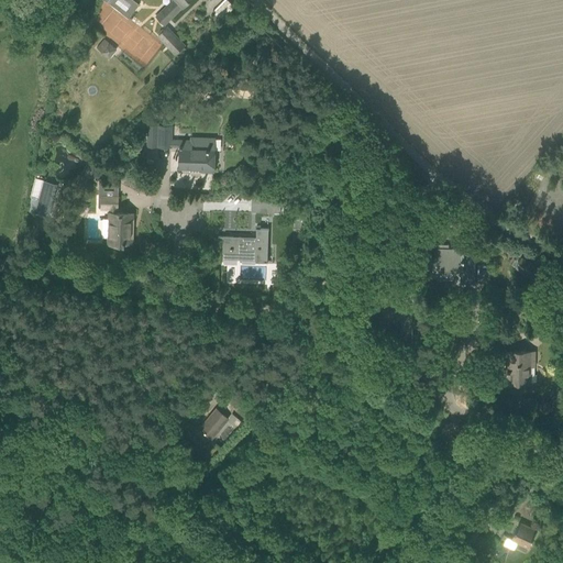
[(132,0),(103,0),(129,19),(139,4),(132,0)]
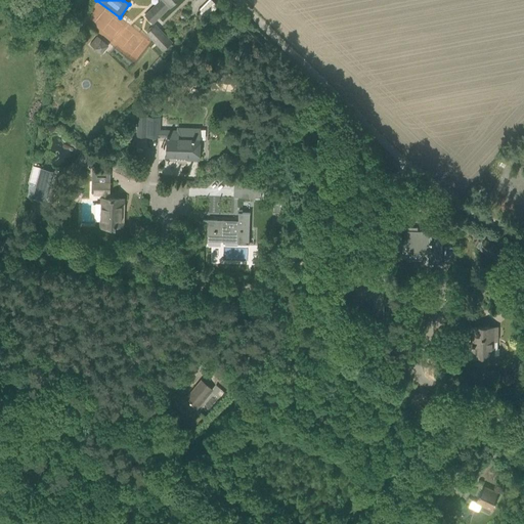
[(153,24),(176,0),(160,0),(145,15),(153,24)]
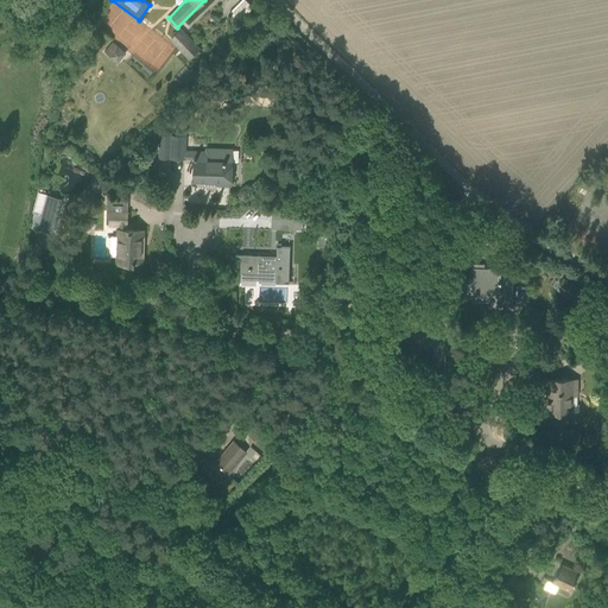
[(190,59),(200,50),(179,30),(170,39),(190,59)]
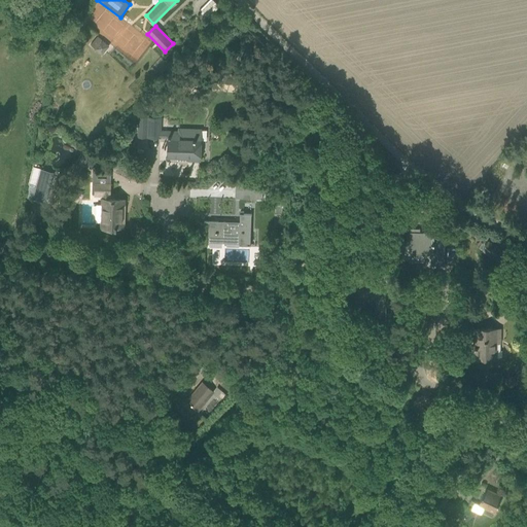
[(102,55),(109,46),(97,36),(90,45),(92,46),(101,55),(102,55)]
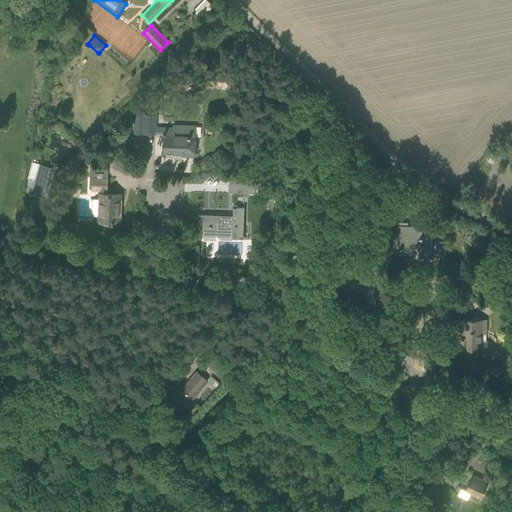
[(144,115),(143,133),(155,133),(163,133),(163,134),(164,134),(163,152),(173,152),(182,153),(182,155),(194,155),(194,149),(195,149),(196,141),(194,141),(194,137),(195,127),(173,126),(173,128),(155,128),(156,115),(156,114),(144,114),(144,115)]
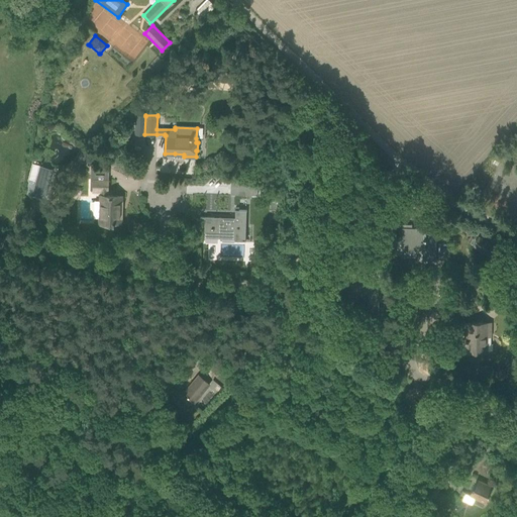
[(32,164),(24,195),(45,200),(53,170),(32,164)]
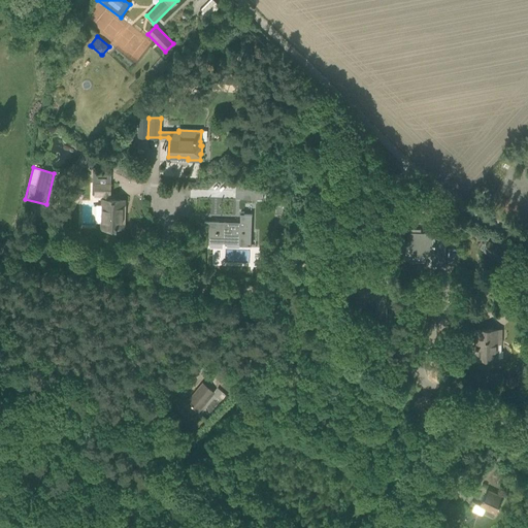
[(109,196),(110,184),(93,184),(92,194),(95,194),(95,195),(103,195),(103,200),(103,205),(97,205),(96,222),(102,222),(102,228),(116,229),(116,230),(117,230),(117,227),(123,227),(124,201),(108,200),(109,196)]
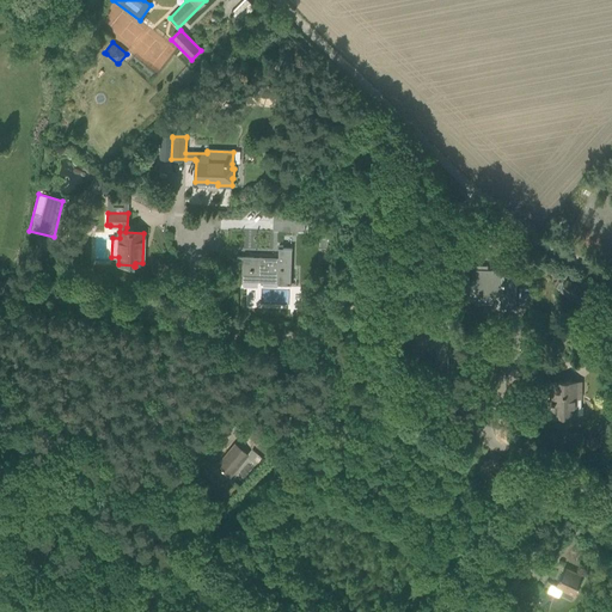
[(298,225),(298,216),(279,216),(277,231),(293,231),(293,224),(298,225)]
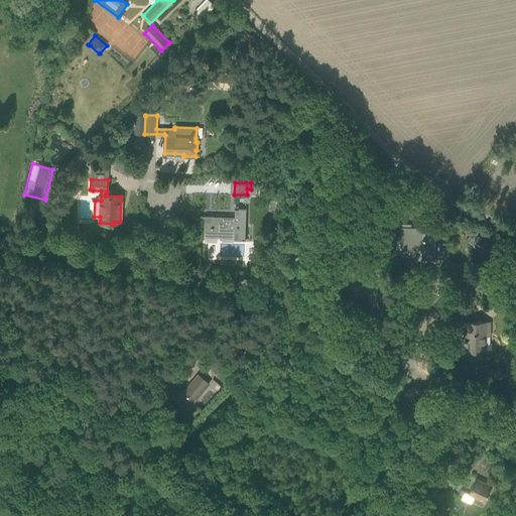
[(238,209),(239,208),(235,208),(235,218),(200,217),(200,218),(206,218),(205,241),(206,236),(222,237),(222,235),(234,236),(234,240),(245,240),(246,210),(238,209)]
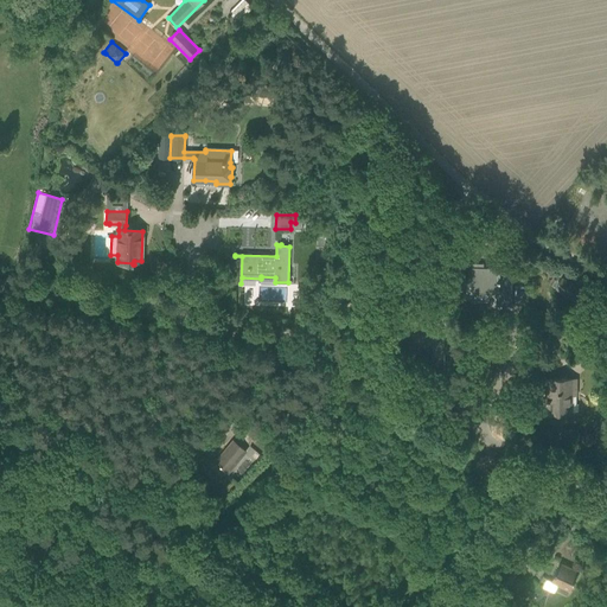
[(484,268),(484,263),(472,263),(471,288),(471,291),(496,292),(496,306),(511,307),(512,281),(524,281),(525,264),(510,264),(510,268),(484,268)]
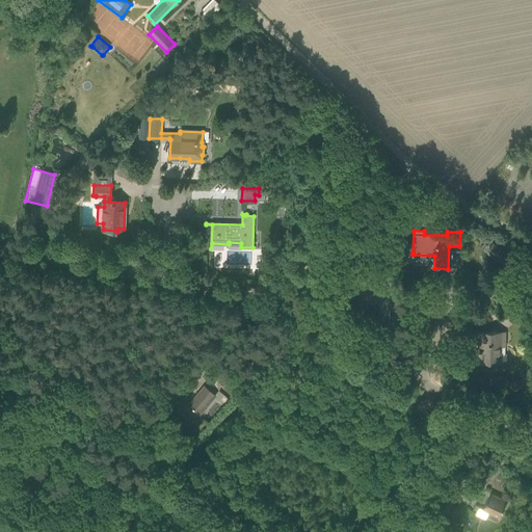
[(487,254),(502,262),(508,266),(513,256),(507,253),(493,244),(490,248),(487,254)]
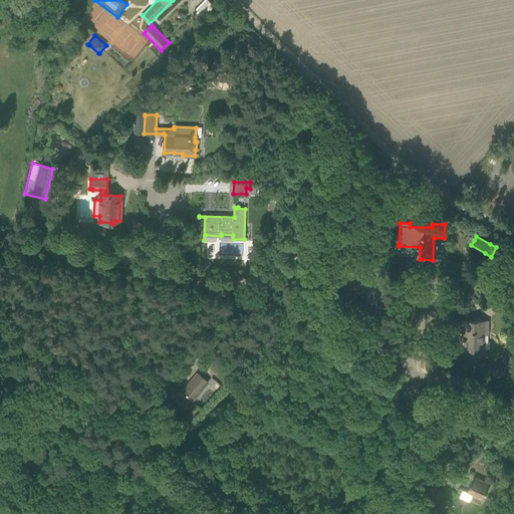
[(379,269),(379,264),(372,264),(372,274),(354,274),(354,282),(340,281),(340,286),(341,286),(341,295),(340,295),(340,304),(340,305),(341,306),(342,306),(343,306),(344,306),(344,305),(345,304),(355,304),(355,291),(366,291),(365,318),(376,318),(376,286),(373,286),(373,282),(386,282),(386,269),(379,269)]
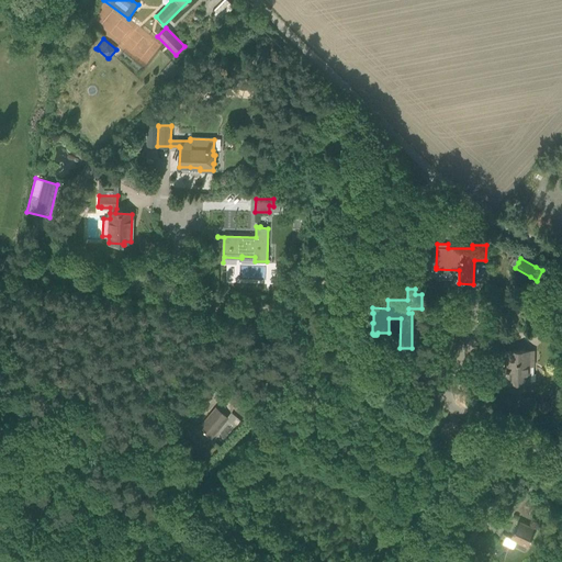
[(534,374),(534,351),(506,351),(506,359),(510,360),(509,370),(506,370),(505,371),(506,371),(506,373),(505,373),(505,384),(510,384),(510,382),(529,382),(529,380),(526,380),(526,374),(534,374)]
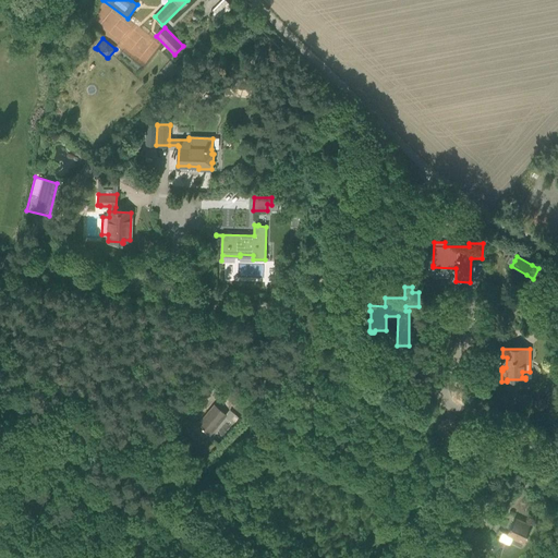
[(209,434),(227,414),(215,404),(197,424),(199,426),(196,429),(203,435),(206,432),(209,434)]
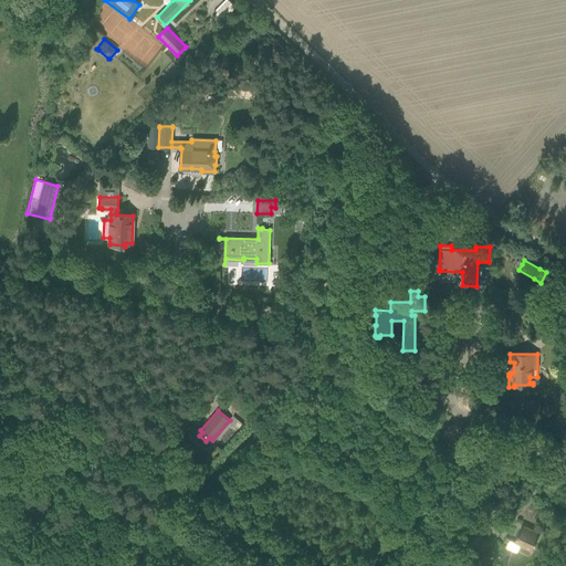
[(528,555),(540,533),(522,525),(513,543),(520,546),(519,551),(528,555)]
